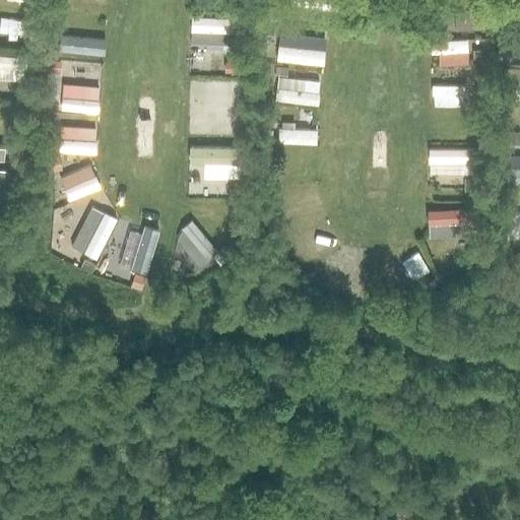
[(289,0),(289,5),(336,10),(336,0),(289,0)]
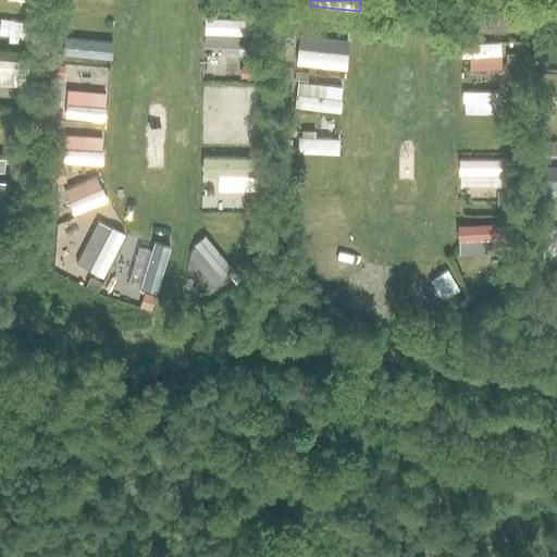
[(252,35),(254,20),(205,17),(203,34),(252,35)]
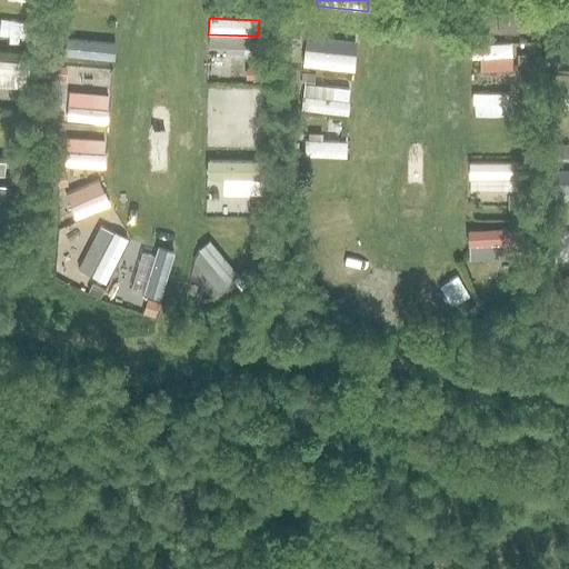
[(116,46),(63,40),(61,59),(113,65),(116,46)]
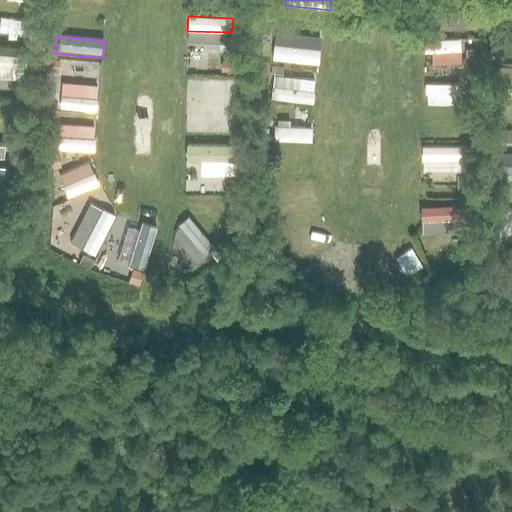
[(436,50),(437,62),(466,61),(465,36),(428,37),(428,51),(436,50)]
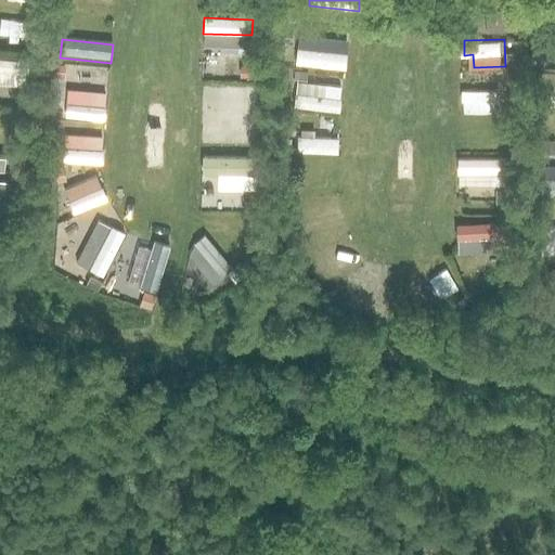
[(345,68),(347,53),(297,48),(295,63),(345,68)]
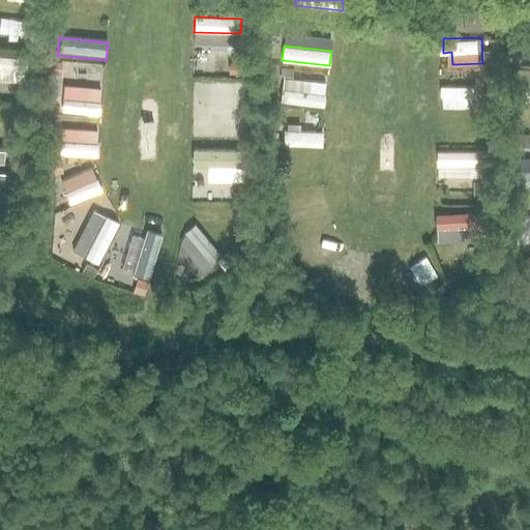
[(519,63),(529,64),(529,50),(520,50),(519,63)]
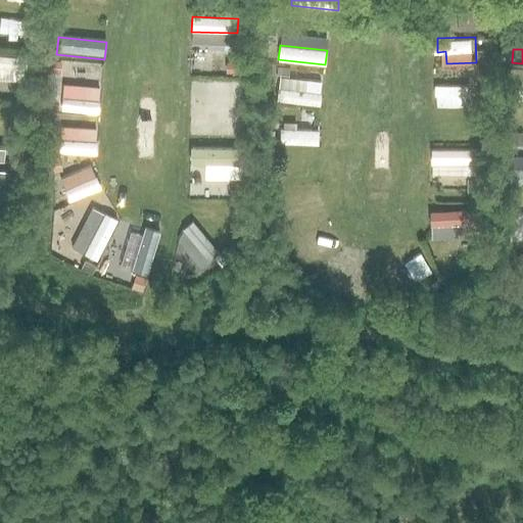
[(0,67),(26,69),(27,56),(0,55),(0,67)]
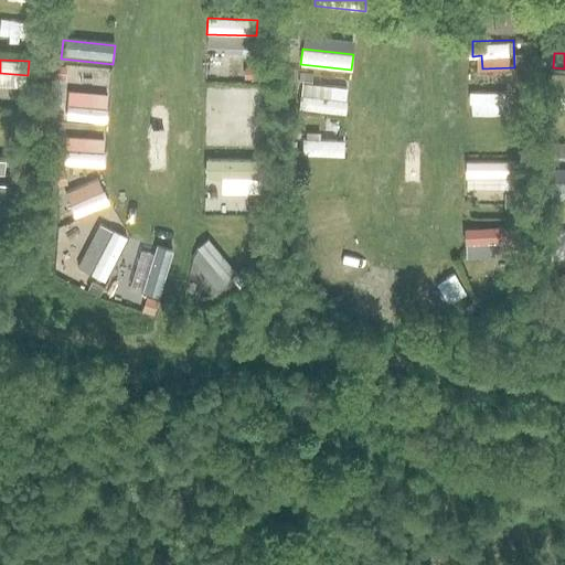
[(505,97),(505,82),(469,82),(469,98),(505,97)]
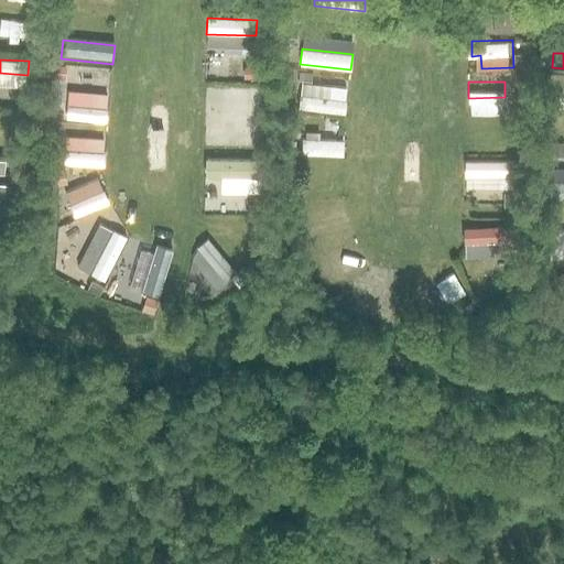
[(345,114),(346,99),(300,95),(299,108),(345,114)]
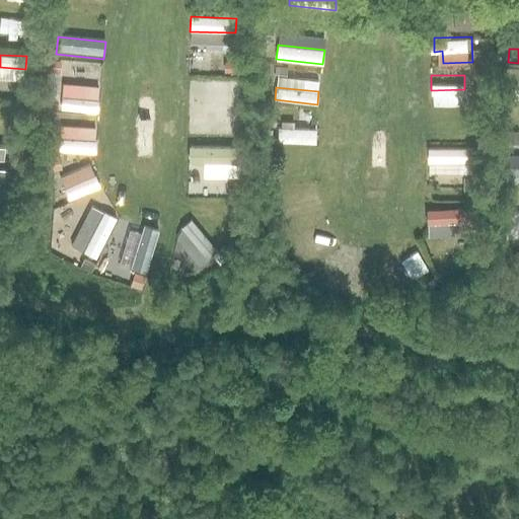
[(97,112),(98,99),(62,95),(61,108),(97,112)]
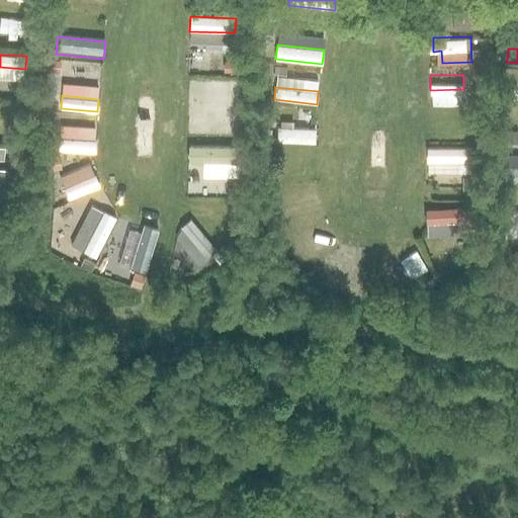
[(233,119),(233,132),(242,132),(242,119),(233,119)]
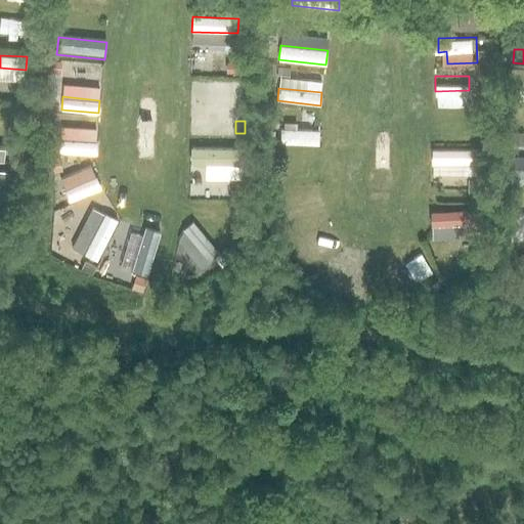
[(318,144),(319,130),(280,129),(280,143),(318,144)]
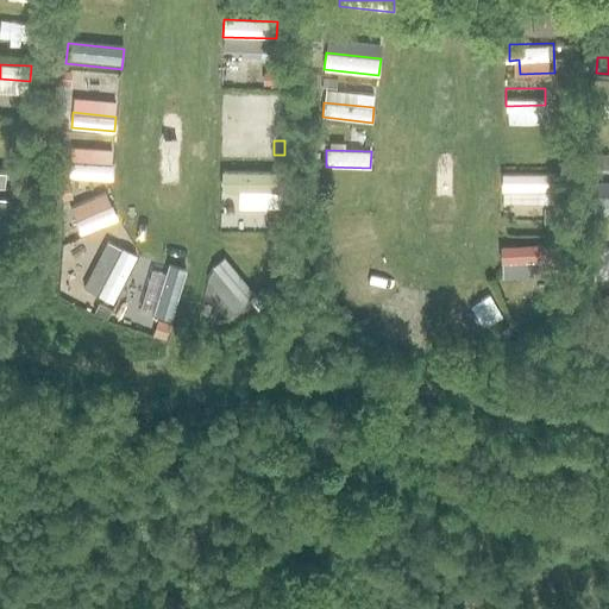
[(608,168),(608,155),(597,155),(597,168),(608,168)]
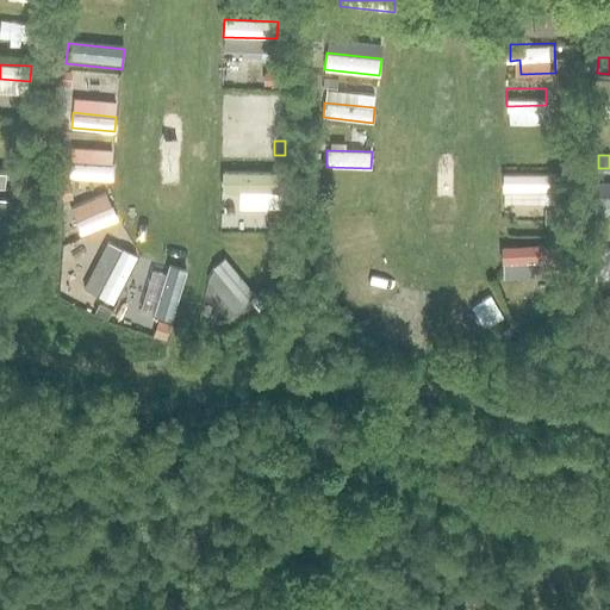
[(112,179),(113,165),(70,162),(69,178),(112,179)]
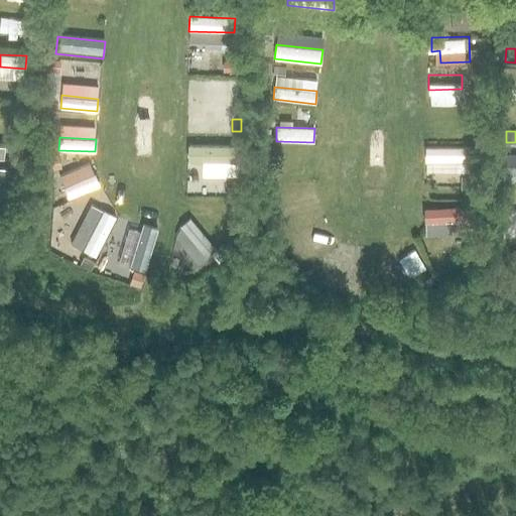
[(232,157),(232,145),(196,143),(196,156),(232,157)]
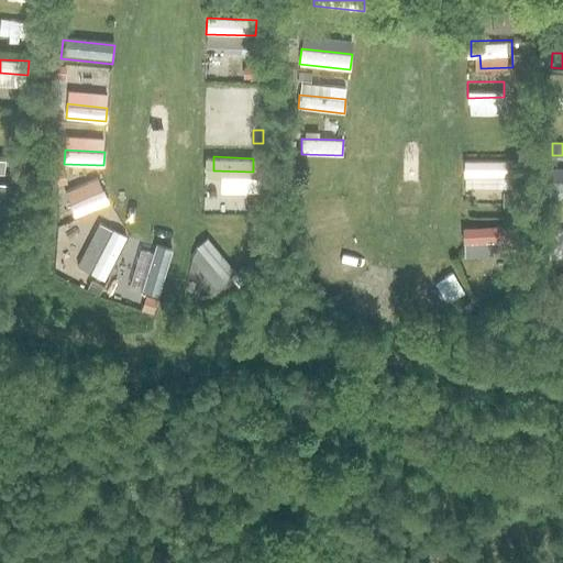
[(512,176),(512,161),(464,159),(463,175),(512,176)]
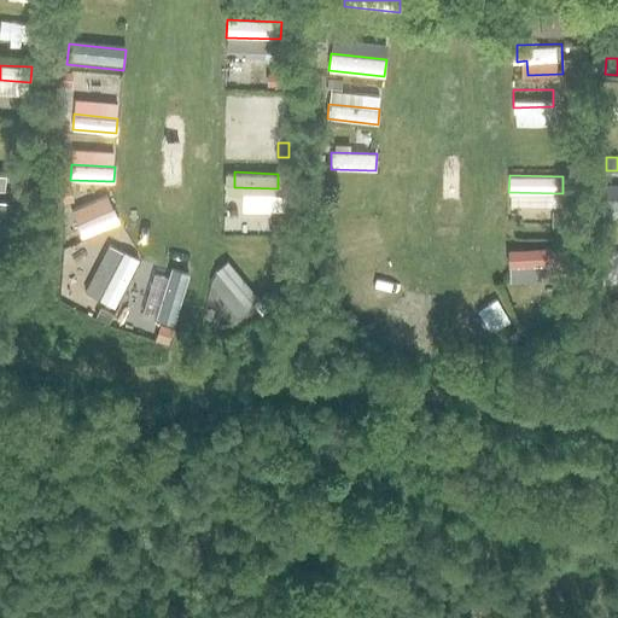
[(595,204),(595,217),(600,217),(617,217),(617,203),(602,204),(600,204),(599,204),(595,204)]
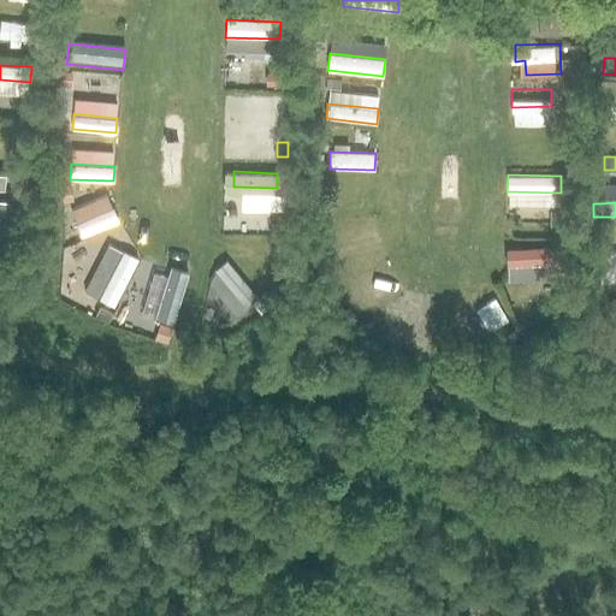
[(76,223),(82,236),(118,221),(112,207),(76,223)]
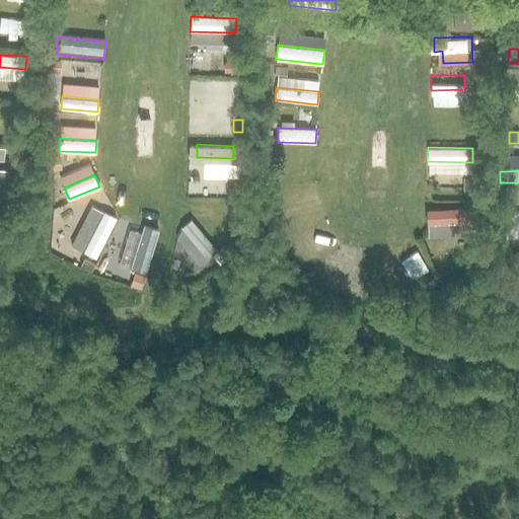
[(0,181),(0,195),(15,197),(16,183),(0,181)]
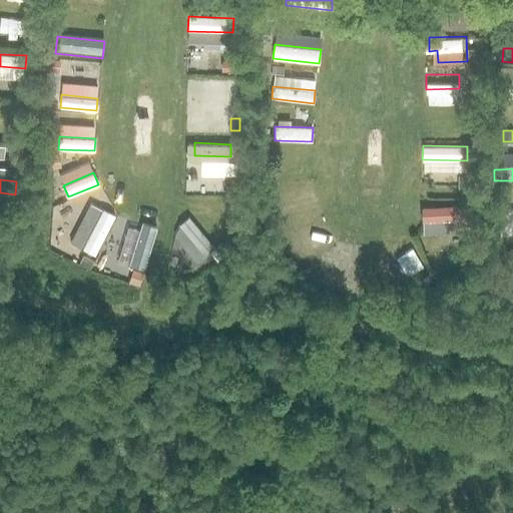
[(239,185),(226,185),(226,195),(239,195),(239,185)]
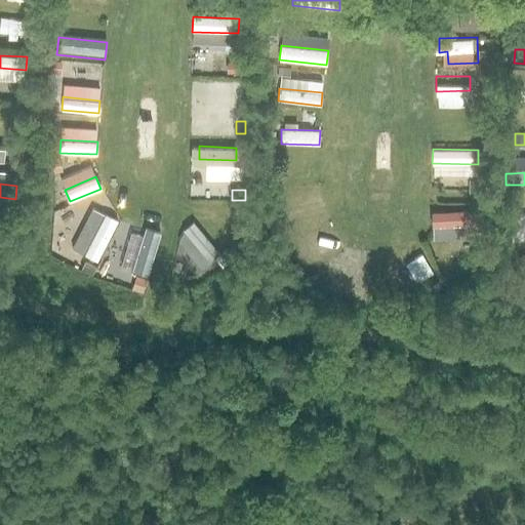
[(479,210),(431,213),(432,227),(480,224),(479,210)]
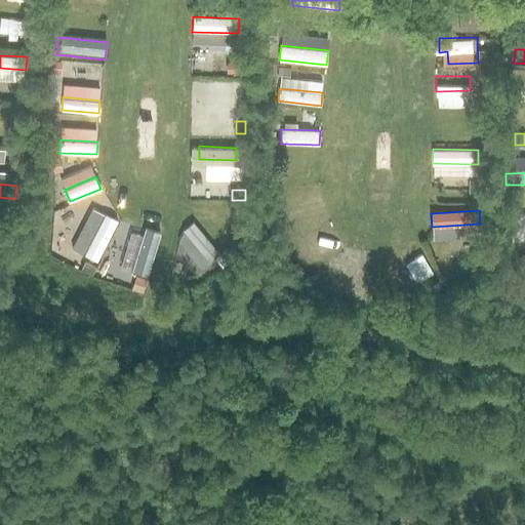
[(118,220),(105,213),(84,254),(96,260),(118,220)]
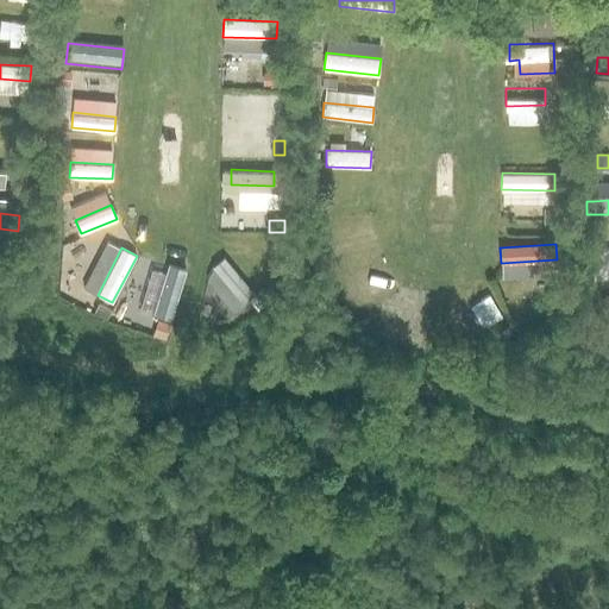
[(243,303),(255,294),(224,257),(212,267),(243,303)]
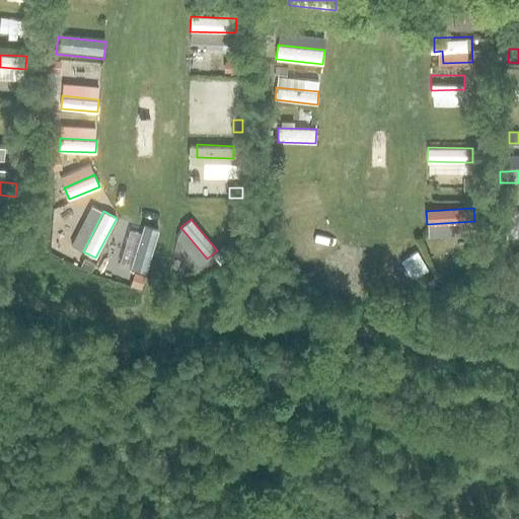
[(518,236),(518,224),(504,226),(506,238),(518,236)]
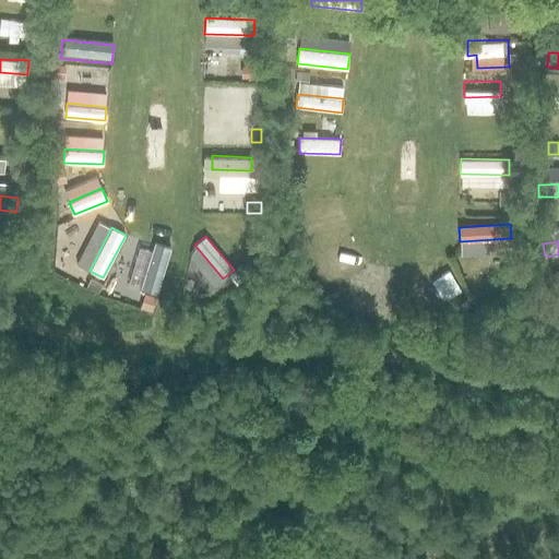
[(143,289),(156,294),(168,251),(155,247),(143,289)]
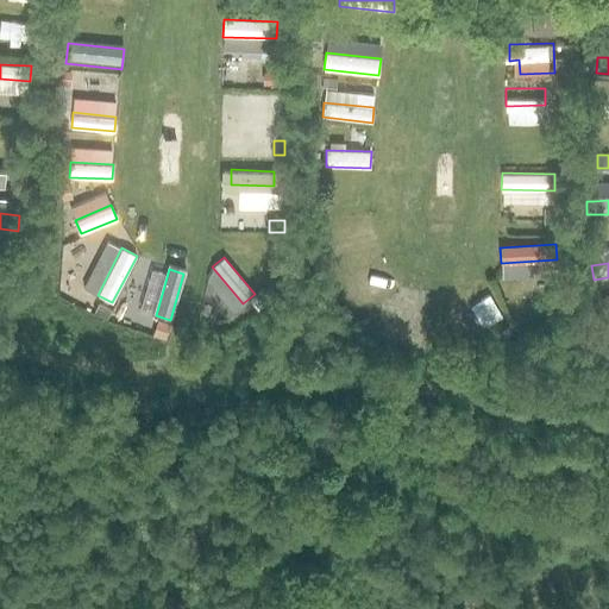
[(251,300),(259,311),(275,296),(267,287),(251,300)]
